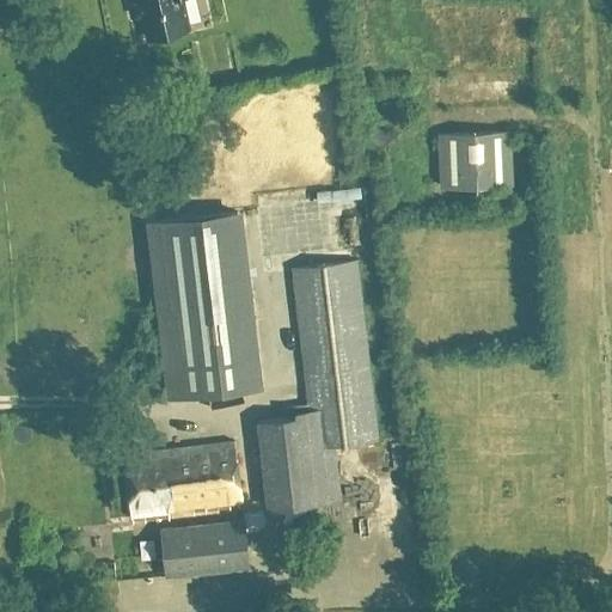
[(183,0),(140,0),(148,37),(190,28),(183,0)]
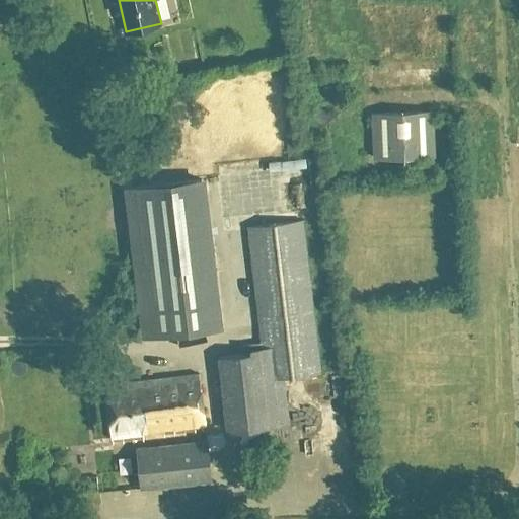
[(432,110),(374,114),(376,158),(434,156),(432,110)]
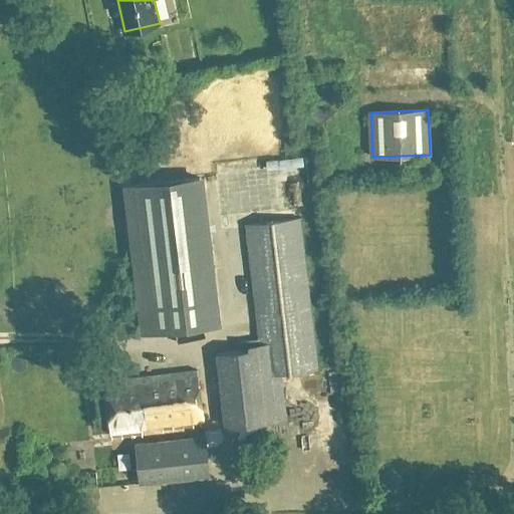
[(250,350),(217,354),(226,428),(286,421),(281,373),(318,368),(301,219),(245,225),(259,344),(249,345),(250,350)]
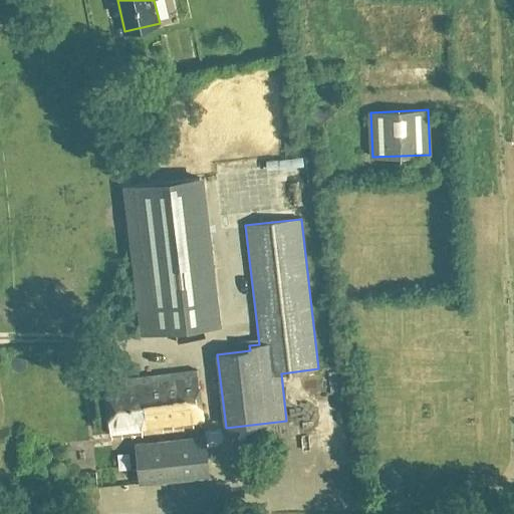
[(187,297),(191,328),(222,324),(218,294),(187,297)]
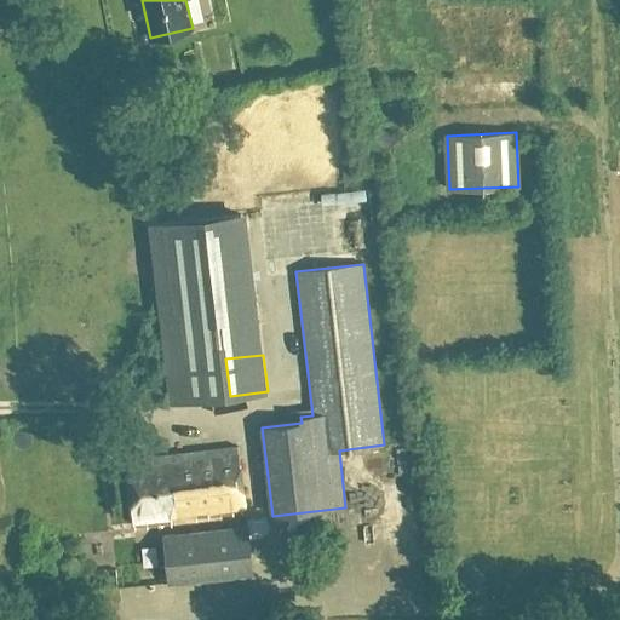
[(211,414),(212,397),(184,396),(183,413),(211,414)]
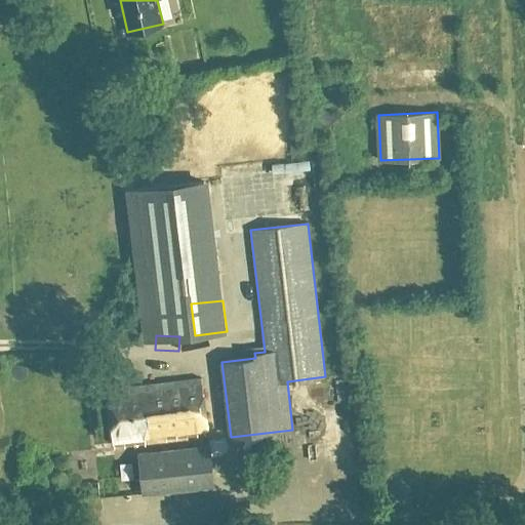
[(201,378),(107,390),(114,445),(146,441),(146,438),(207,431),(201,378)]
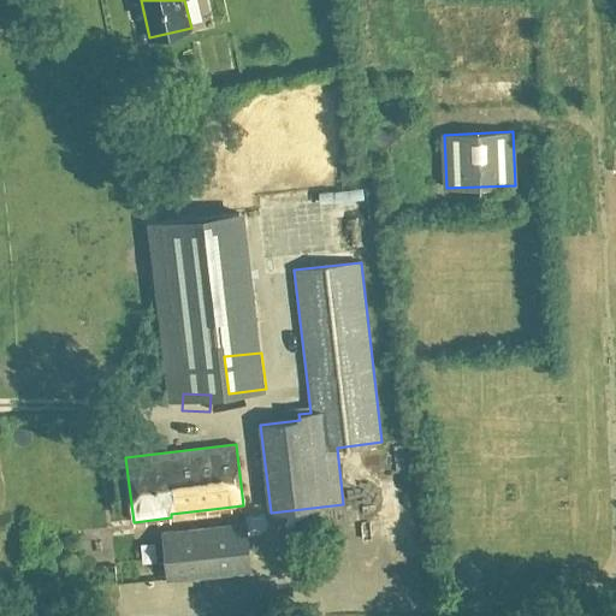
[(163,532),(167,580),(253,570),(248,522),(163,532)]
